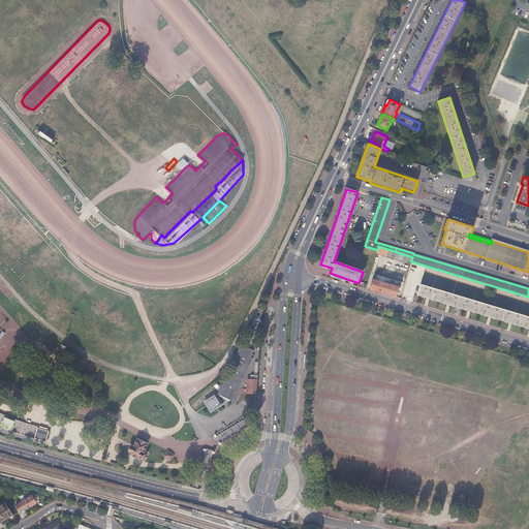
[(377,250),(376,253),(407,262),(407,261),(411,262),(411,261),(412,257),(378,246),(377,250)]
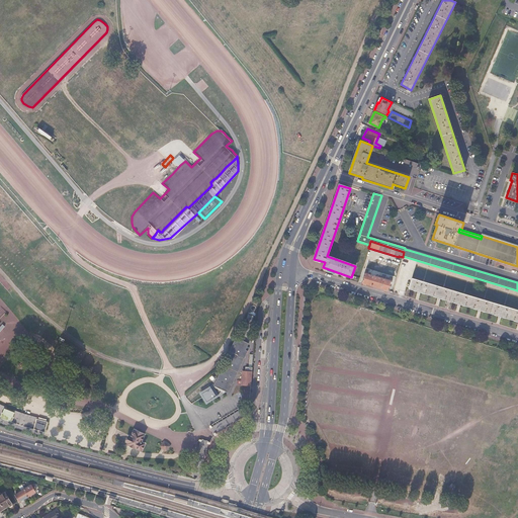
[(387,290),(392,278),(390,277),(389,280),(384,279),(385,276),(382,275),(381,278),(380,277),(380,276),(379,275),(378,277),(371,274),(371,273),(369,273),(369,274),(367,273),(368,271),(365,270),(361,282),(387,290)]
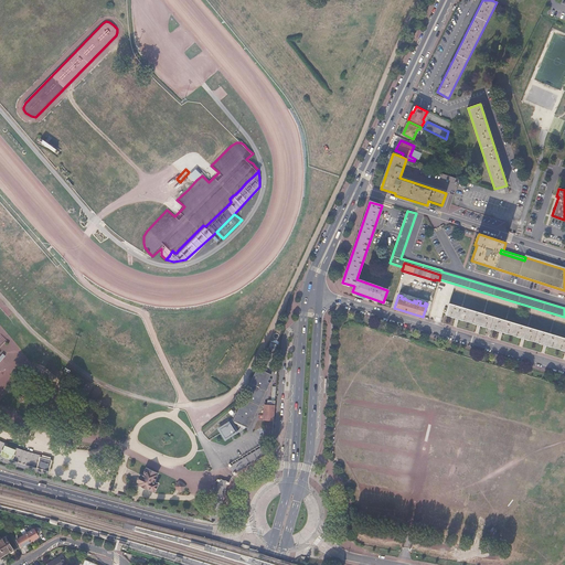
[(564,338),(449,305),(446,316),(564,350),(564,338)]
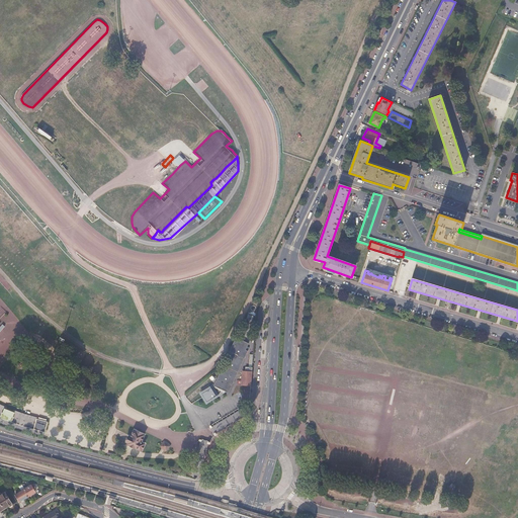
[(248,343),(235,337),(212,385),(228,392),(247,351),(245,350),(248,343)]
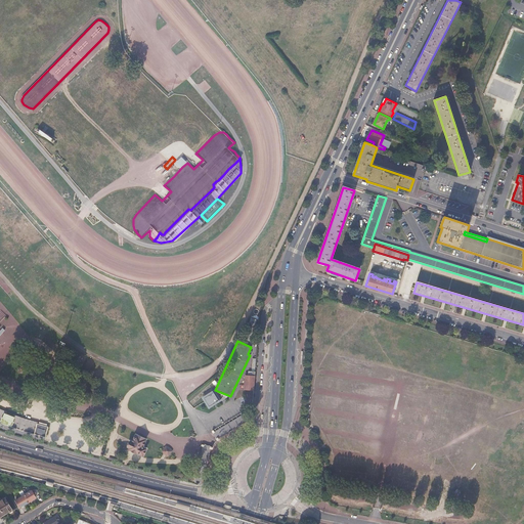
[(244,390),(254,390),(255,377),(245,376),(244,390)]
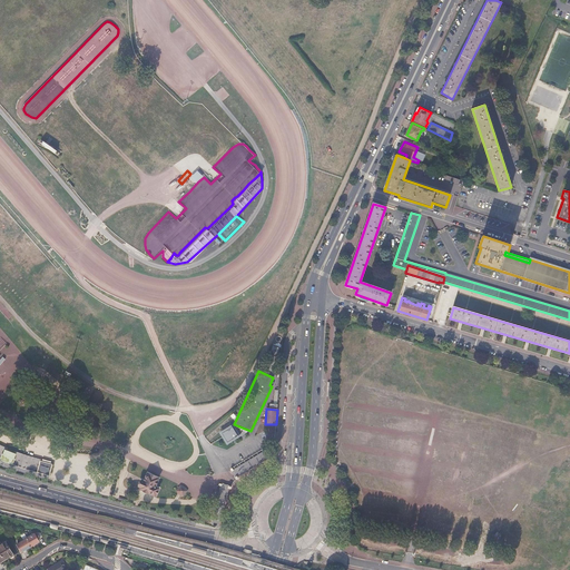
[(237,435),(232,425),(222,432),(224,436),(227,441),(237,435)]
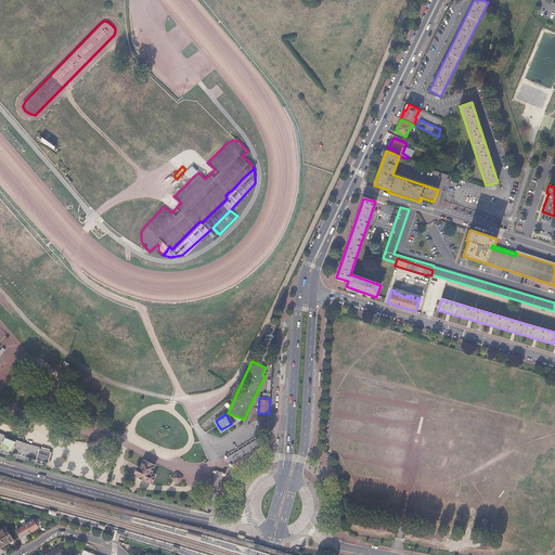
[(0,447),(4,449),(11,452),(17,454),(23,456),(30,459),(17,449),(15,447),(13,444),(9,441),(7,439),(5,438),(3,436),(2,435),(0,433),(0,447)]
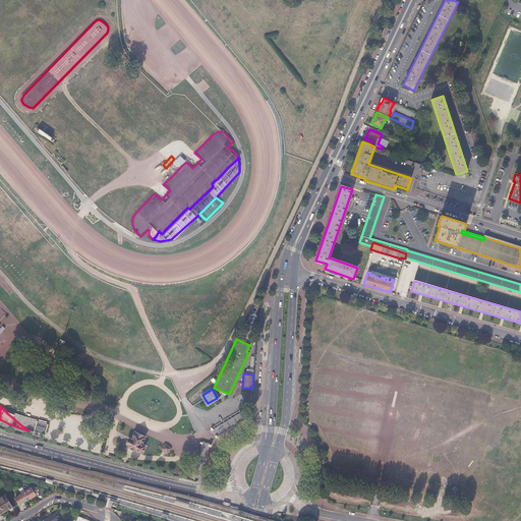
[(244,417),(242,413),(214,429),(216,432),(244,417)]
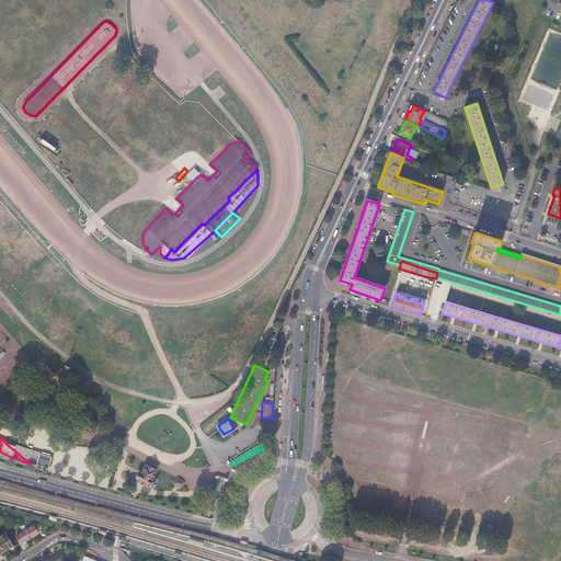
[(18,454),(31,464),(48,468),(52,458),(30,450),(29,454),(27,456),(18,454)]
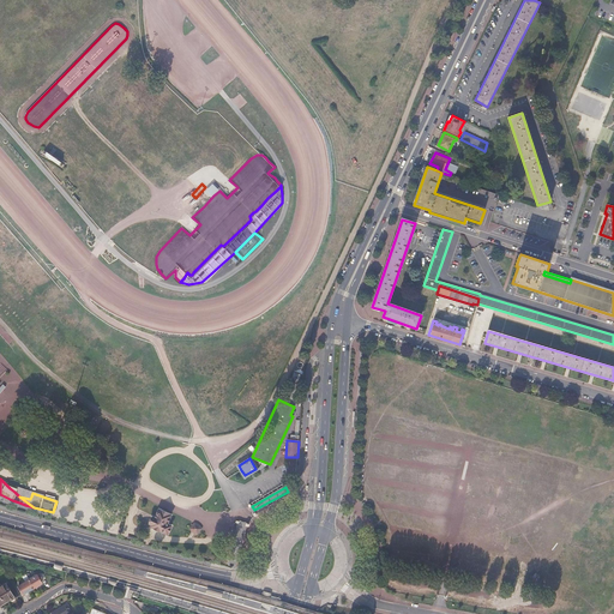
[(152,527),(168,535),(173,527),(168,524),(172,516),(161,510),(157,517),(156,518),(154,518),(152,522),(151,524),(151,525),(152,525),(152,527)]
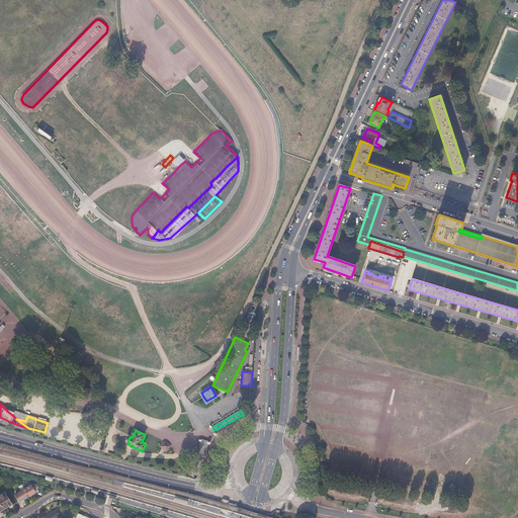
[(199,475),(207,443),(202,442),(195,473),(199,475)]
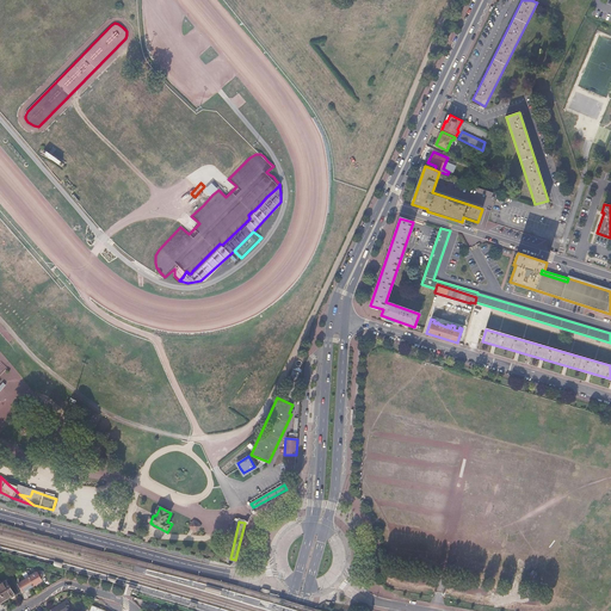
[(28,576),(29,578),(34,586),(42,581),(39,578),(42,576),(41,573),(37,574),(36,572),(28,576)]
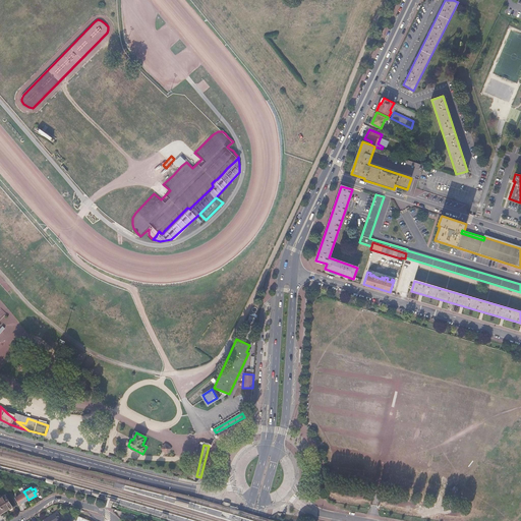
[(10,493),(5,496),(12,508),(17,505),(10,493)]
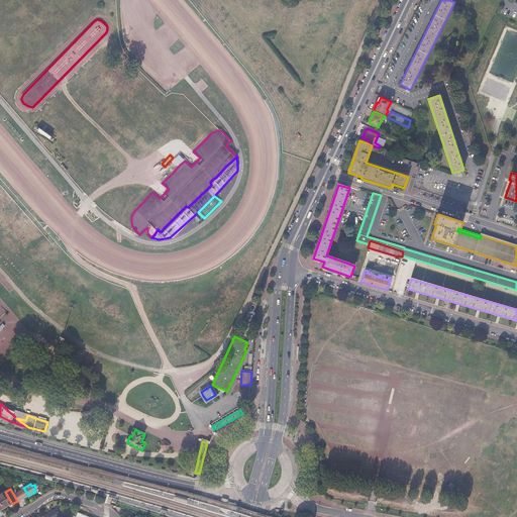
[(24,489),(15,494),(19,501),(28,496),(24,489)]
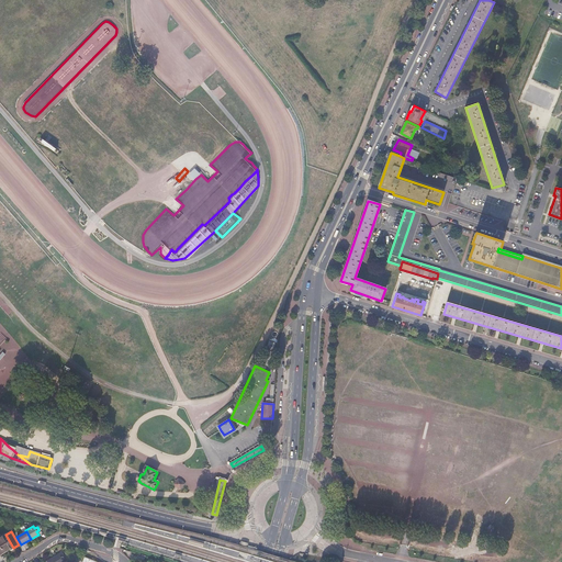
[(6,535),(0,538),(0,553),(9,549),(10,551),(14,549),(13,548),(6,535)]
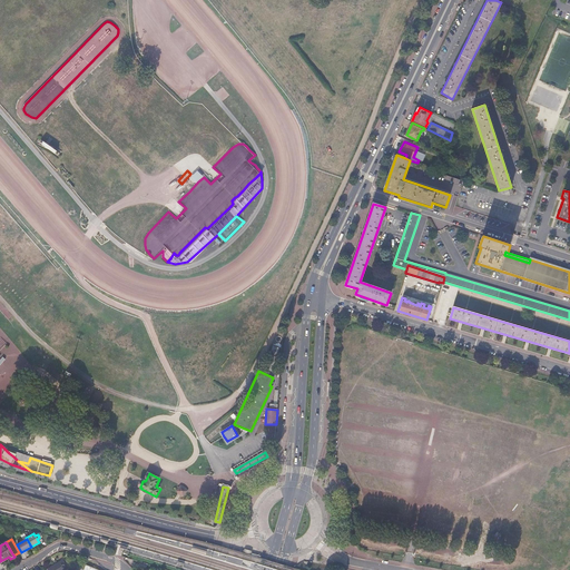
[(62,569),(67,568),(61,560),(46,569),(62,569)]
